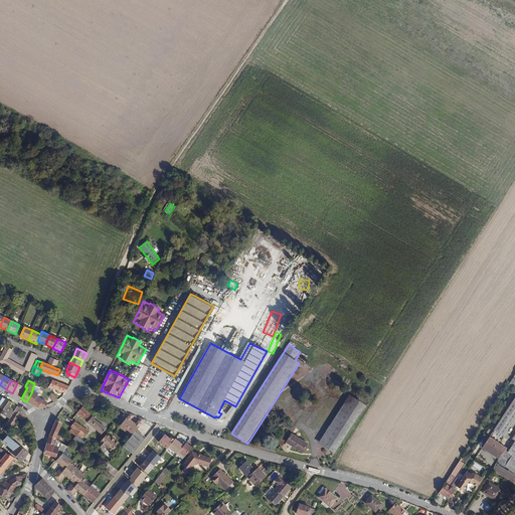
[(64,393),(68,386),(53,380),(49,387),(64,393)]
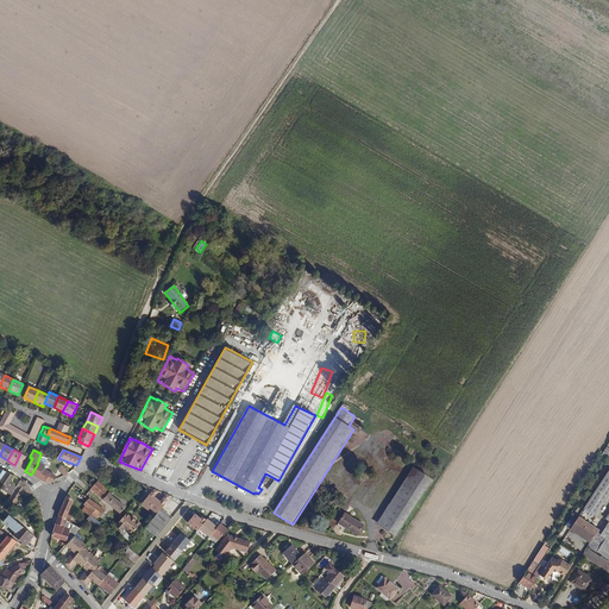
[(14,465),(20,468),(26,457),(20,453),(14,465)]
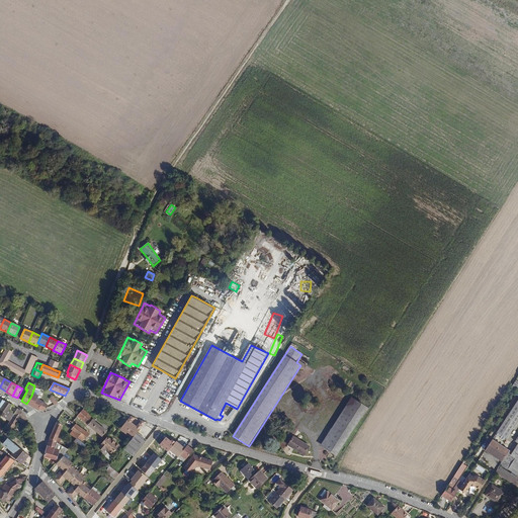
[(34,386),(32,393),(31,396),(26,404),(38,411),(45,410),(47,405),(38,400),(40,398),(37,396),(40,390),(34,386)]
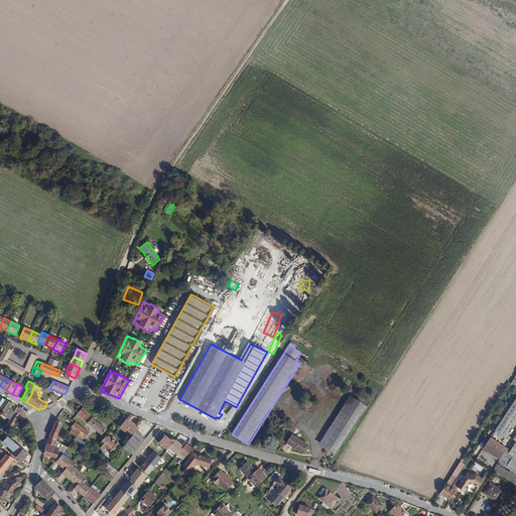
[(324,447),(355,399),(350,395),(318,444),(324,447)]
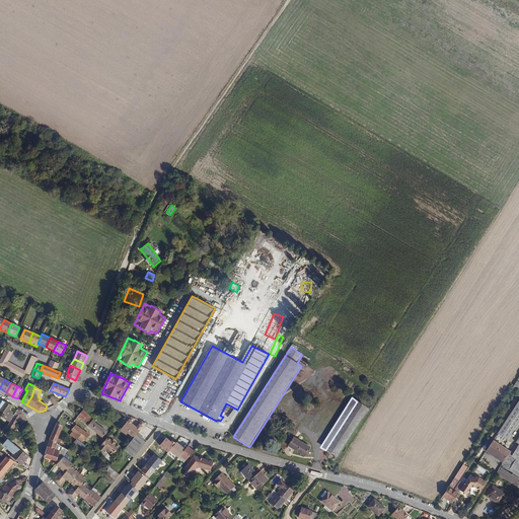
[(518,423),(518,400),(498,434),(508,440),(518,423)]
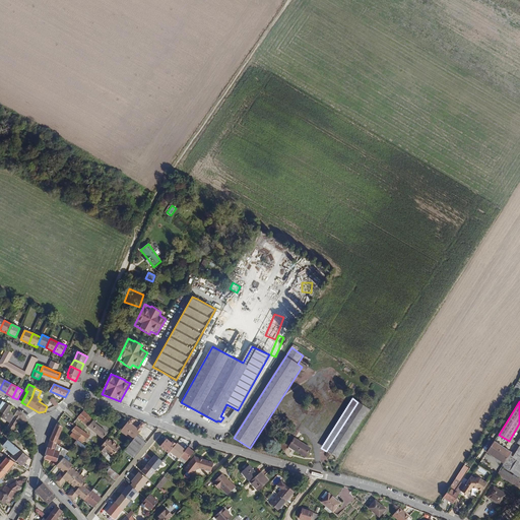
[(369,409),(358,402),(326,451),(337,458),(369,409)]
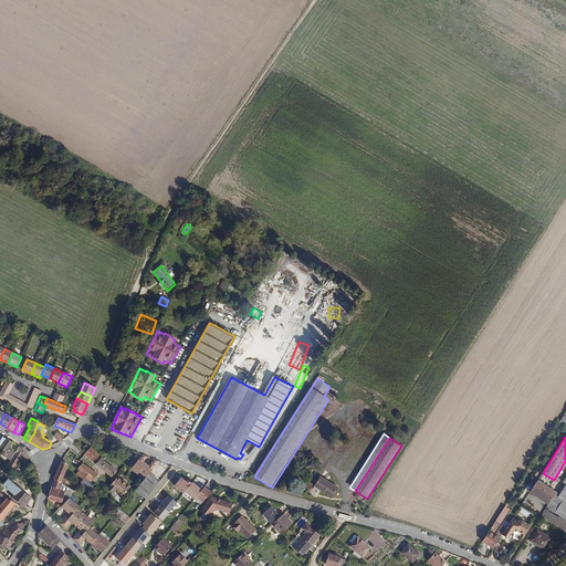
[(13,443),(7,439),(0,448),(3,451),(1,454),(8,459),(13,451),(9,449),(13,443)]
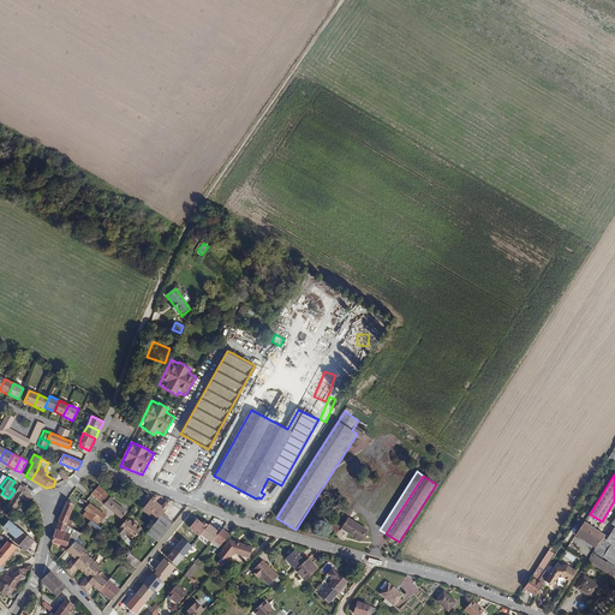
[(17,493),(12,501),(7,508),(13,513),(23,499),(27,503),(33,499),(28,490),(22,485),(17,493)]
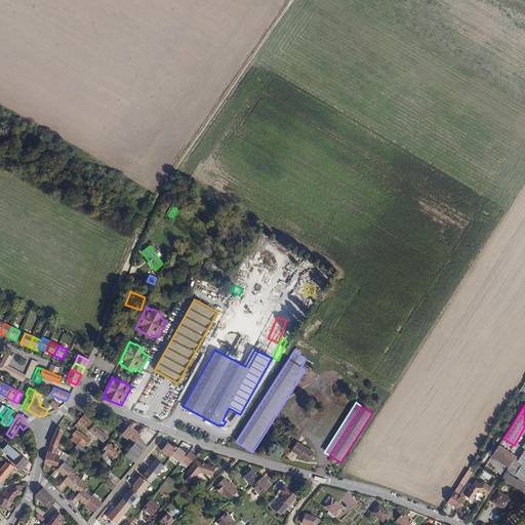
[(84,414),(79,421),(83,426),(89,419),(84,414)]
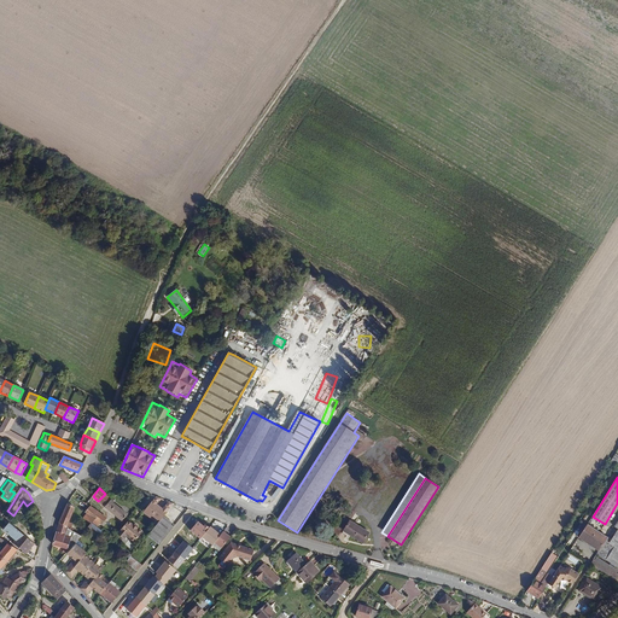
[(111,501),(111,500),(105,494),(98,501),(105,507),(122,522),(128,514),(111,501)]
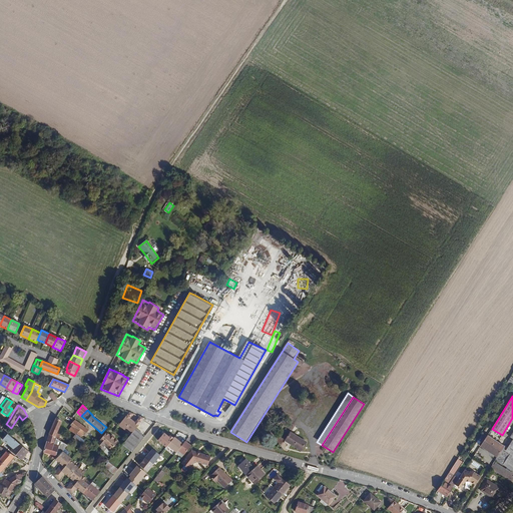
[(134,414),(130,412),(119,425),(125,430),(126,429),(132,433),(135,429),(144,418),(140,417),(135,423),(130,419),(134,414)]
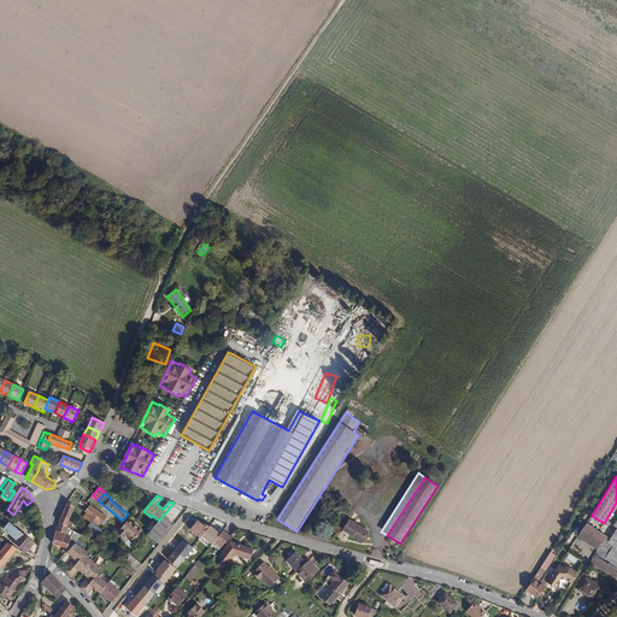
[(75,507),(68,503),(59,522),(74,530),(74,529),(71,528),(72,523),(69,521),(75,507)]
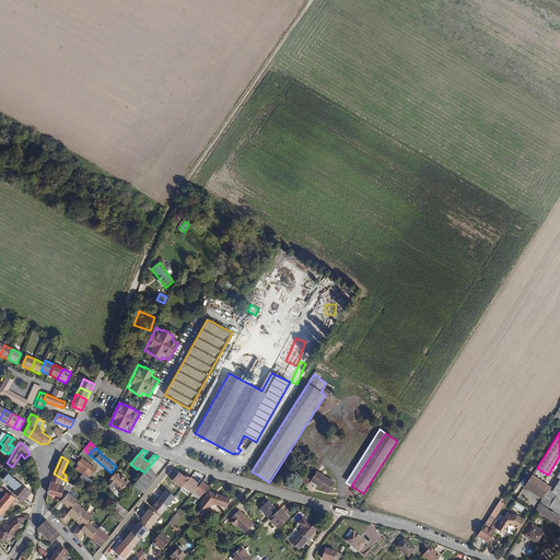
[(82,459),(77,465),(79,466),(85,471),(92,476),(96,469),(82,459)]
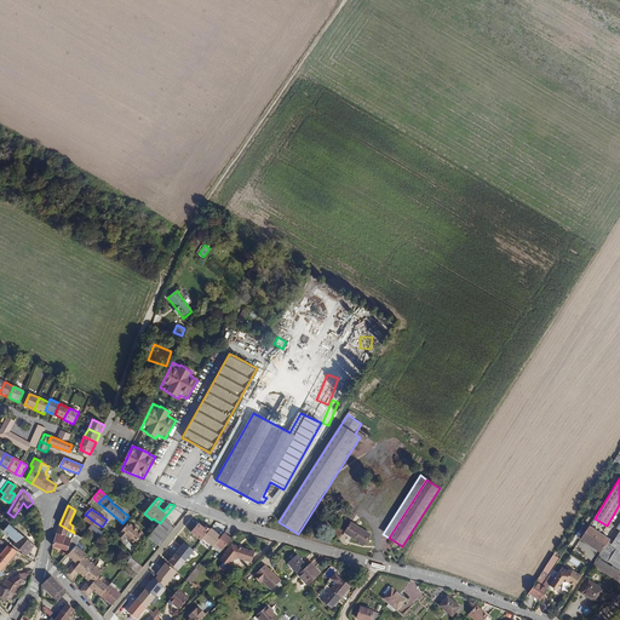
[(13,524),(5,516),(3,520),(10,524),(12,527),(13,524)]
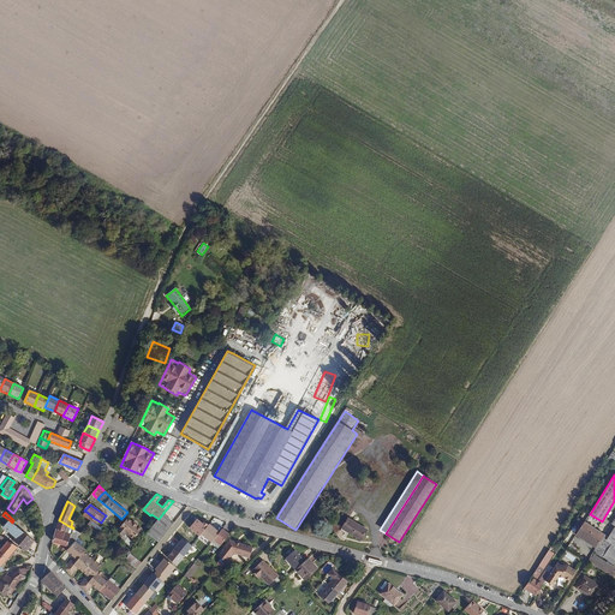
[(83,517),(91,521),(93,520),(94,518),(87,512),(83,517)]
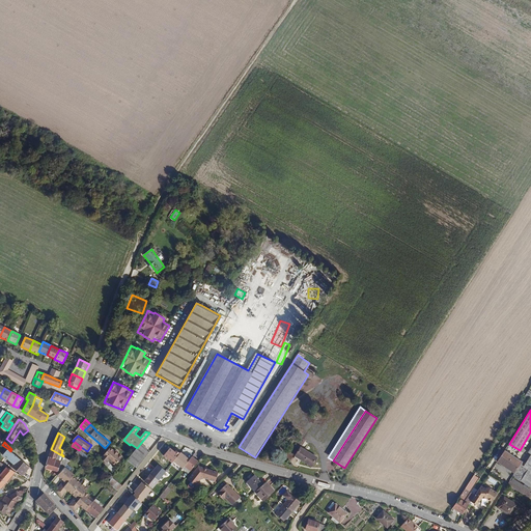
[(137,448),(130,456),(128,459),(137,468),(150,452),(140,444),(137,448)]
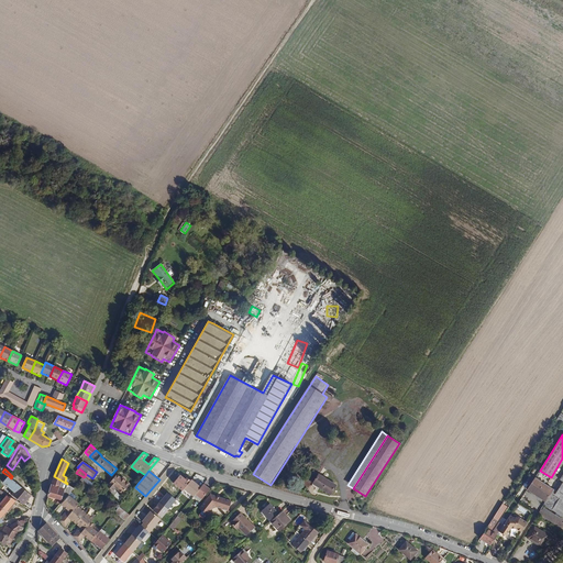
[(330,495),(337,485),(319,474),(312,486),(318,490),(320,488),(330,495)]
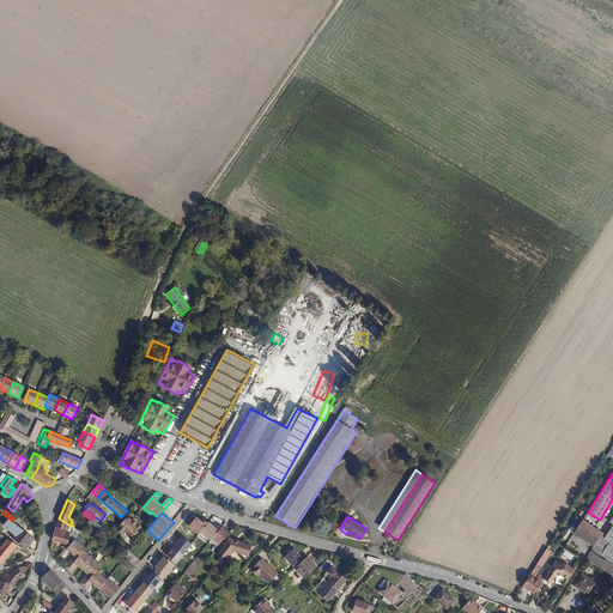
[(132,521),(128,517),(116,530),(122,535),(126,532),(133,538),(141,528),(138,526),(132,521)]
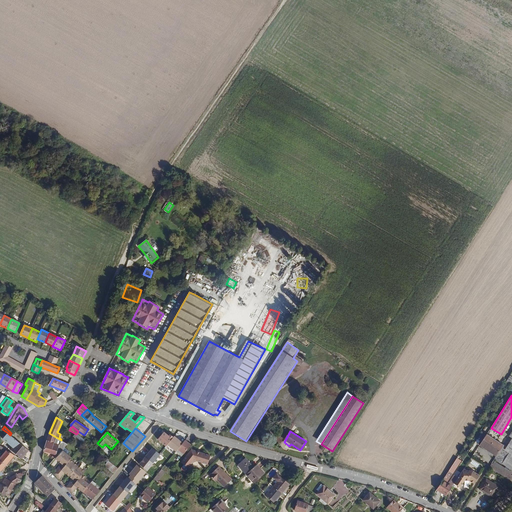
[(497,456),(494,459),(511,470),(511,432),(509,436),(511,438),(506,447),(503,445),(497,456)]
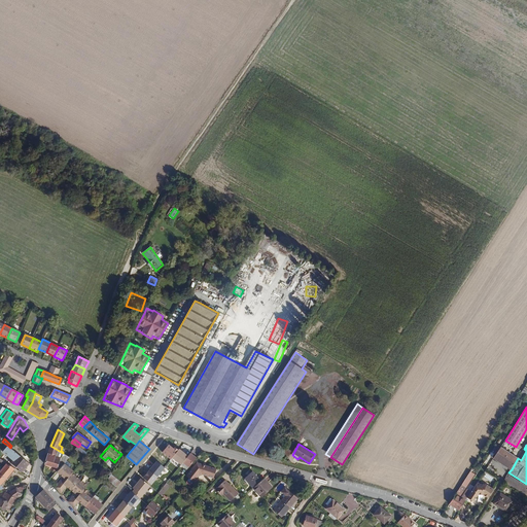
[(22,472),(30,463),(10,448),(8,446),(3,452),(12,460),(10,463),(22,472)]
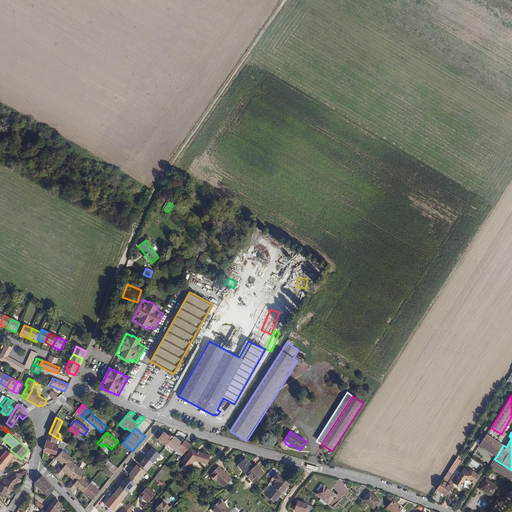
[(49,433),(44,452),(57,456),(63,450),(68,444),(61,440),(49,433)]
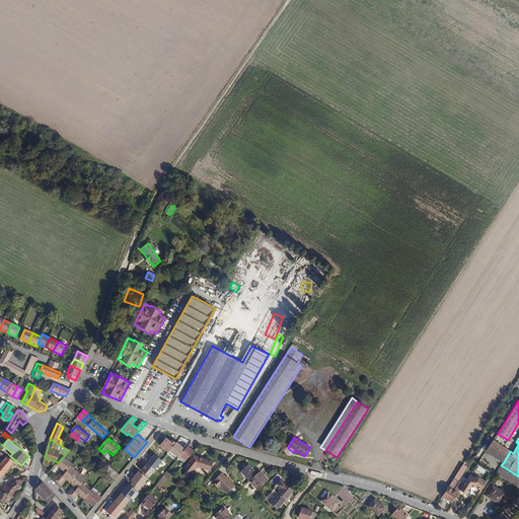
[(78,439),(76,442),(83,448),(85,445),(78,439)]
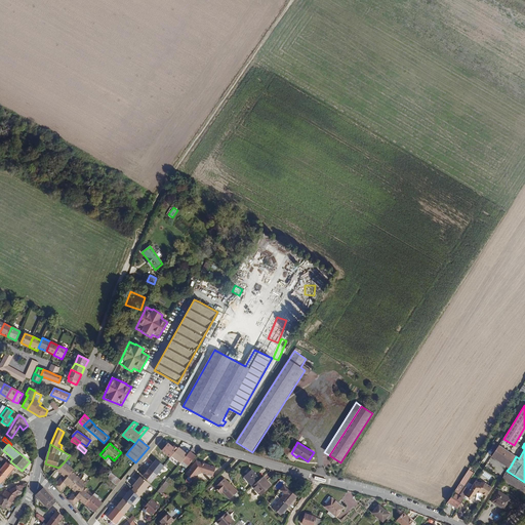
[(516,456),(499,445),(492,456),(510,468),(516,456)]
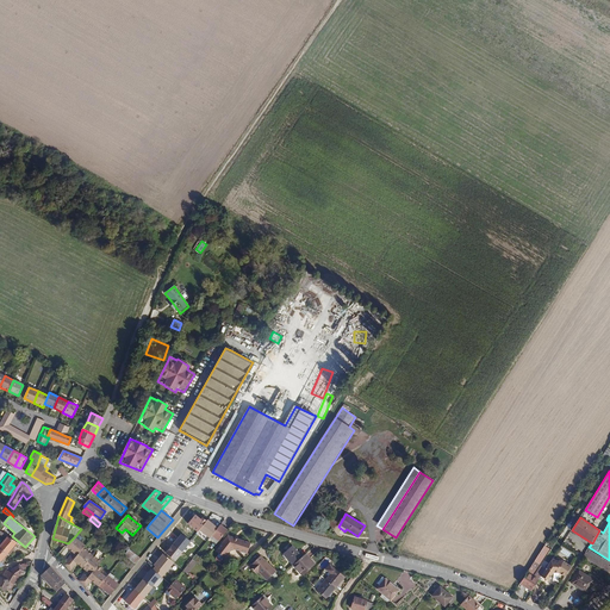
[(229,529),(222,524),(216,530),(223,536),(229,529)]
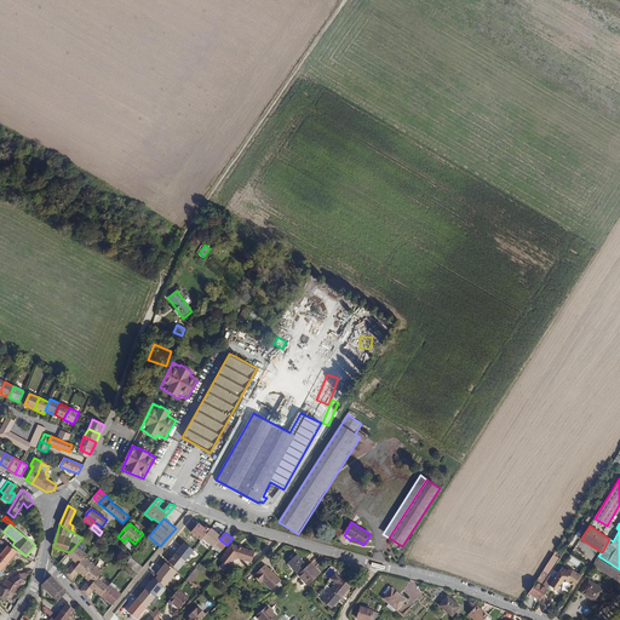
[(183,544),(173,555),(184,563),(194,554),(183,544)]
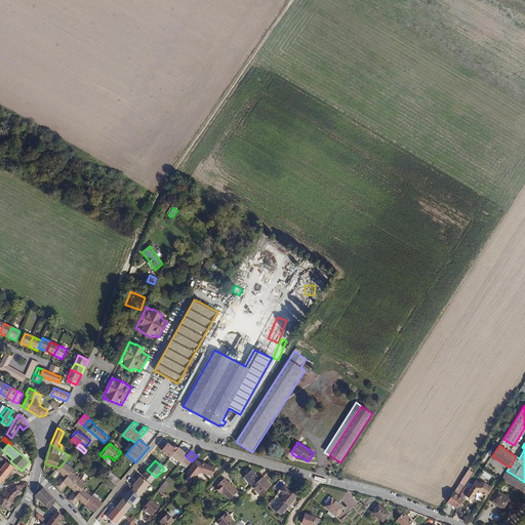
[(0,470),(0,488),(4,486),(1,483),(14,467),(6,461),(0,470)]
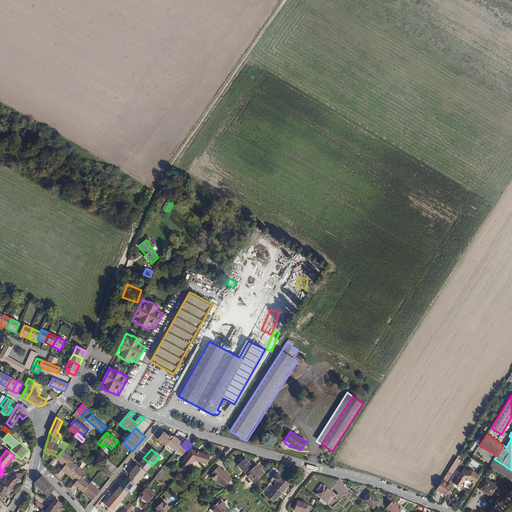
[(57,476),(71,459),(72,457),(63,450),(57,456),(55,458),(59,461),(60,460),(61,461),(61,462),(62,463),(54,473),(57,476)]
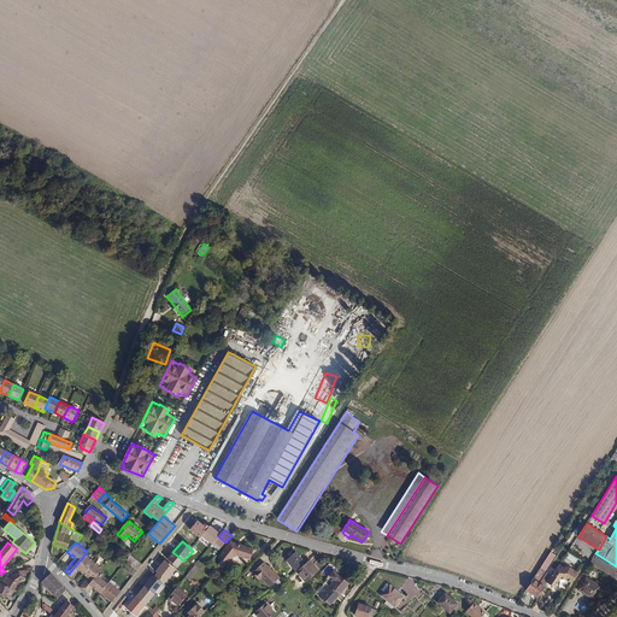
[(218,558),(222,560),(227,564),(233,558),(236,556),(250,560),(253,550),(230,542),(218,558)]
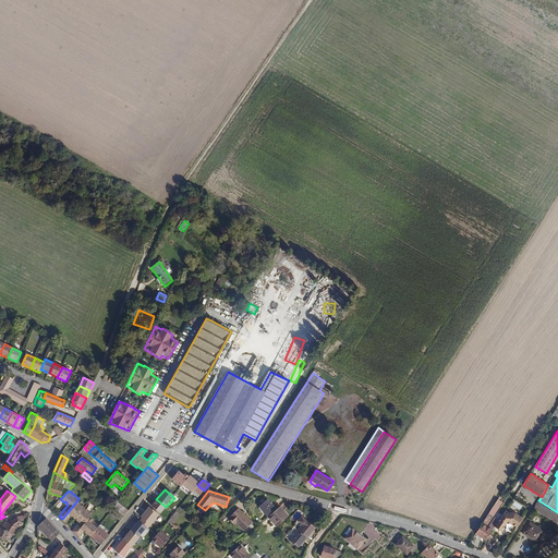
[(268,518),(277,510),(268,499),(259,507),(268,518)]
